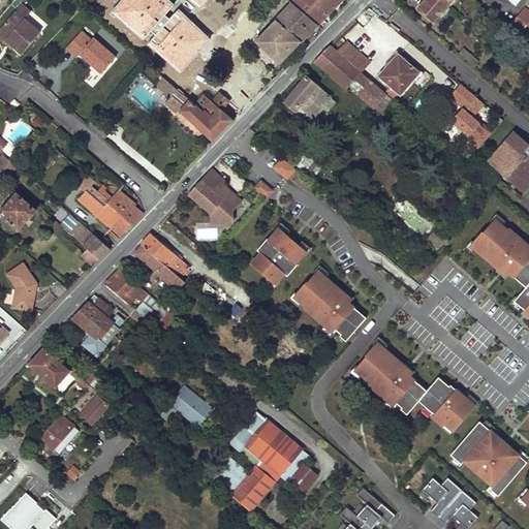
[(293,0),(292,2),(318,25),(341,0),(293,0)]
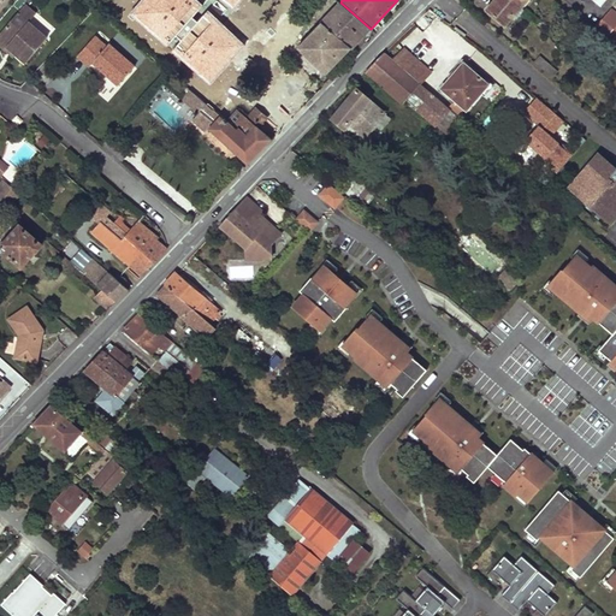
[(496,0),(487,10),(504,25),(513,16),(521,7),(511,0),(496,0)]
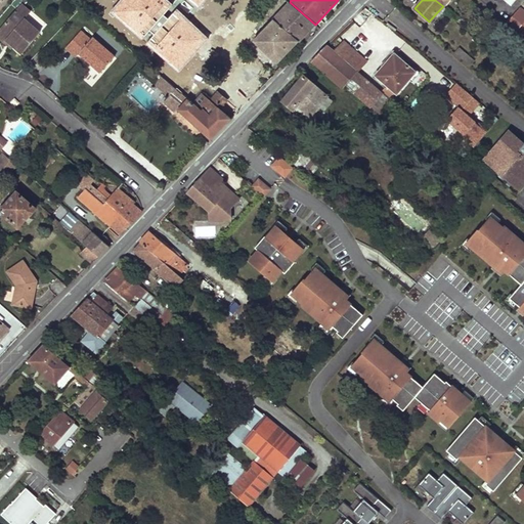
[(253,41),(277,63),(299,41),(309,31),(307,30),(312,24),(314,26),(315,25),(290,2),(273,19),(253,41)]
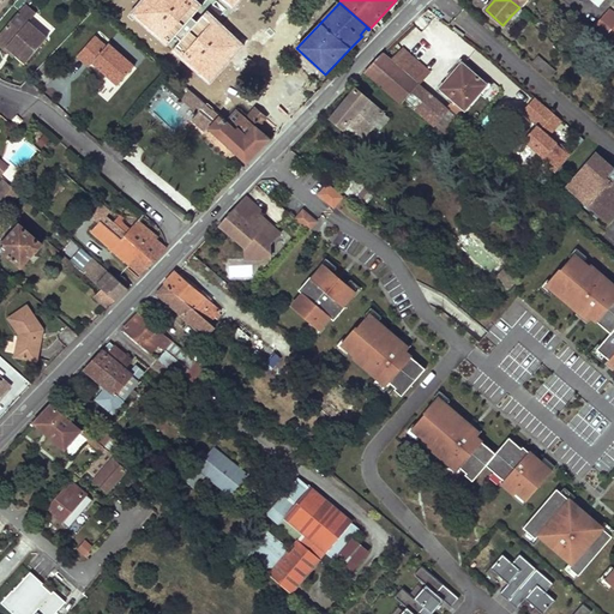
[(0,34),(0,44),(5,49),(7,47),(16,54),(25,62),(47,38),(29,23),(36,14),(25,5),(0,34)]
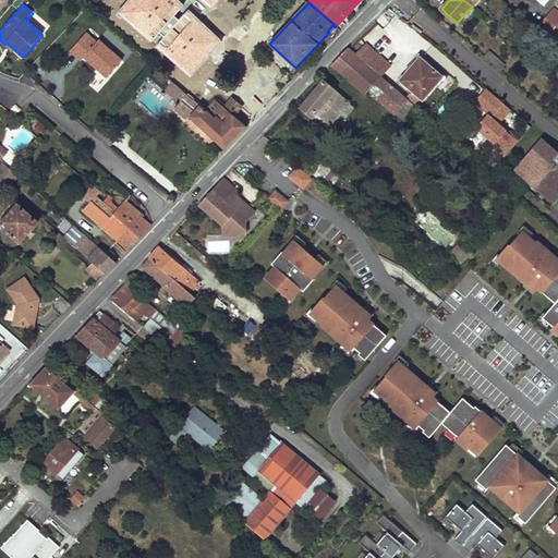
[(472,7),(464,14),(468,17),(474,9),(472,7)]
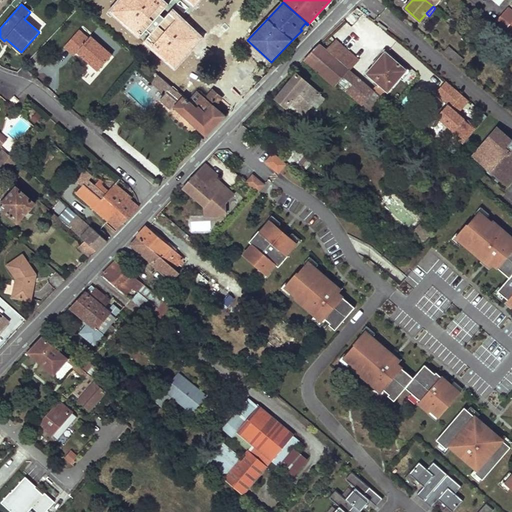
[(511,10),(508,7),(495,22),(511,36),(511,26),(510,25),(511,22),(511,10)]
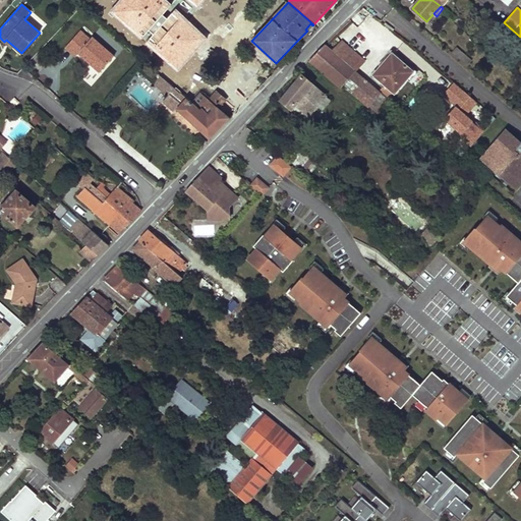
[(91,40),(93,37),(95,35),(84,26),(80,31),(91,40)]
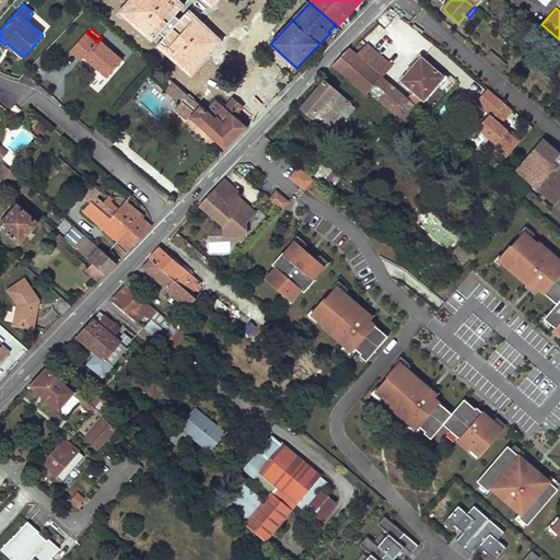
[(92,63),(107,78),(123,60),(100,39),(97,43),(86,33),(71,51),(82,60),(85,57),(88,55),(94,60),(92,63)]
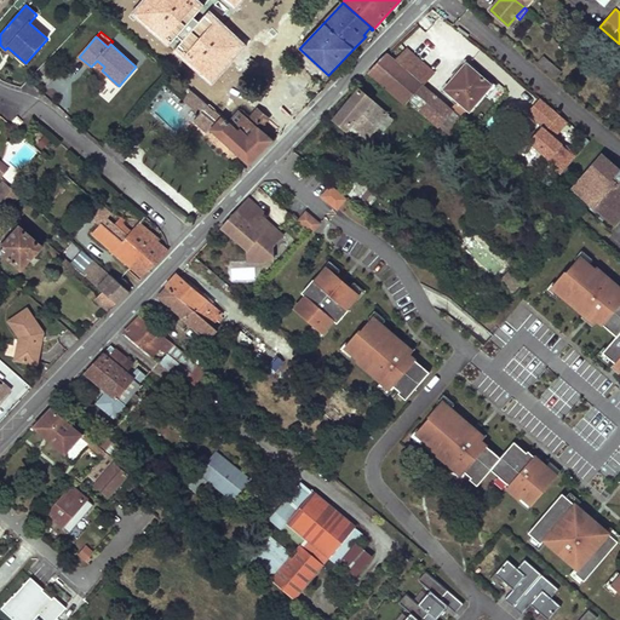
[(7,47),(5,50),(13,57),(16,55),(7,47)]
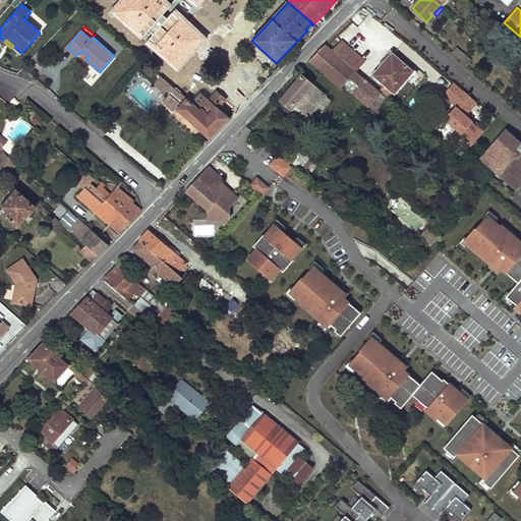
[(332,50),(356,71),(363,61),(352,51),(349,55),(344,50),(347,46),(341,41),(332,50)]
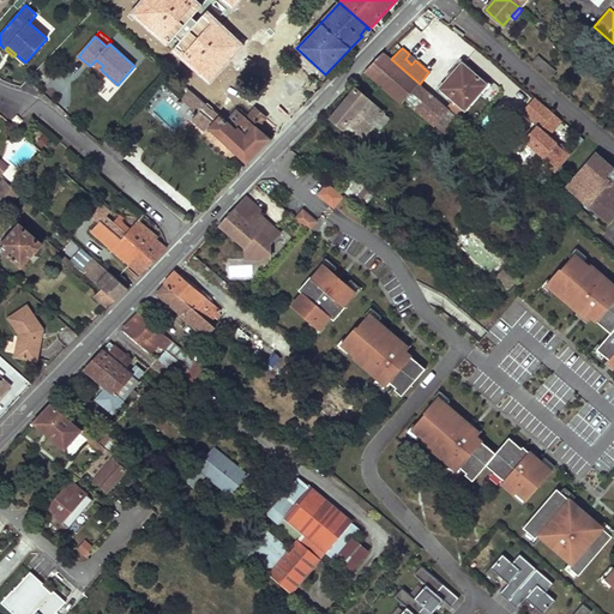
[(458,118),(457,116),(444,106),(421,85),(420,84),(391,59),(383,53),(365,72),(402,104),(405,101),(435,126),(445,115),(453,124),(458,118)]
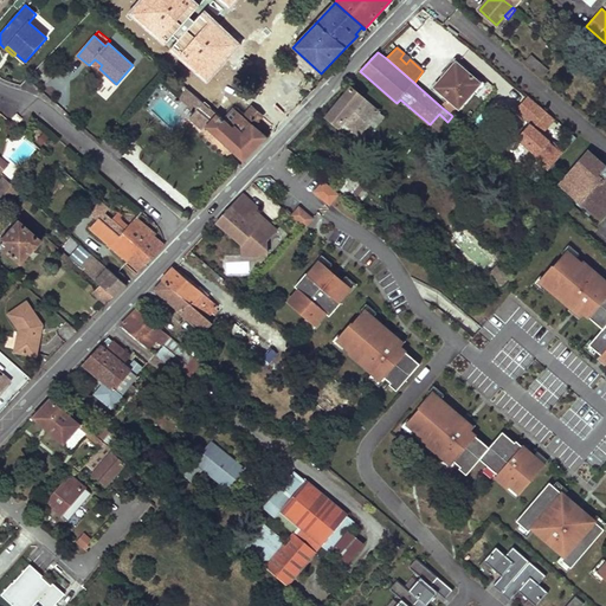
[(404,53),(400,58),(406,64),(410,59),(404,53)]
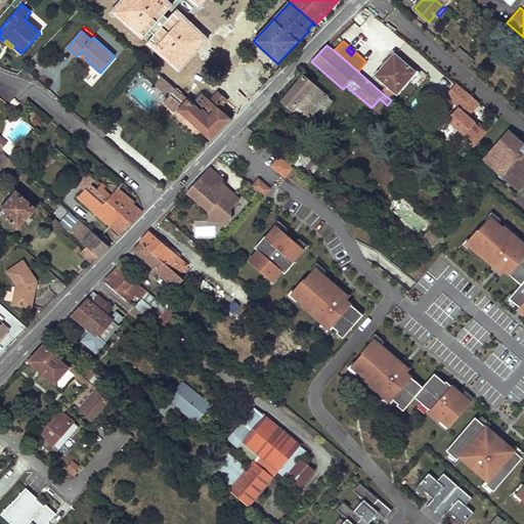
[(454,53),(470,67),(475,60),(460,47),(454,53)]
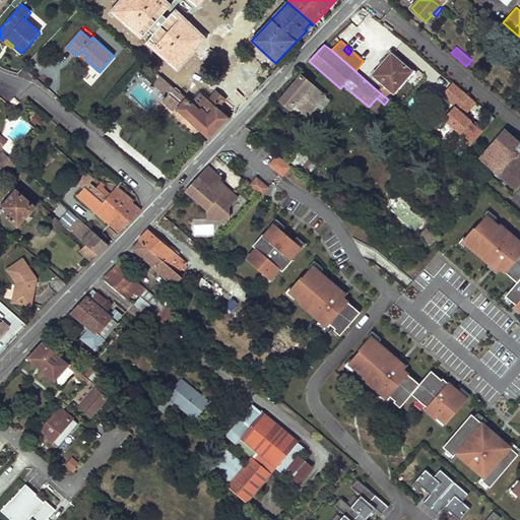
[(81,51),(79,53),(85,59),(87,56),(81,51)]
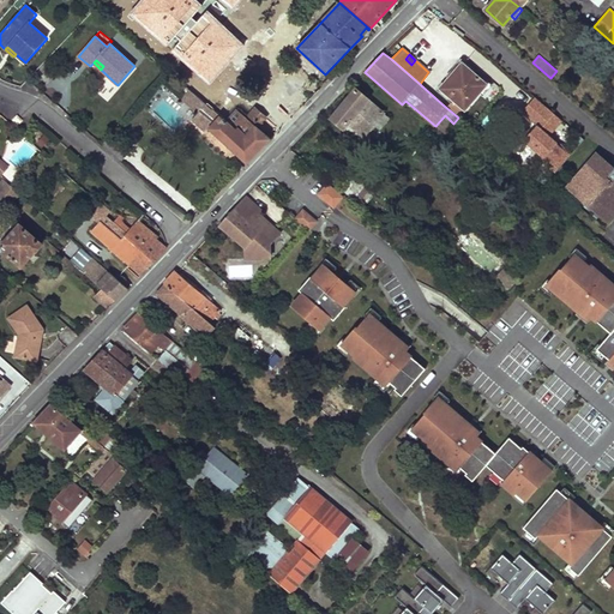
[(463,108),(465,110),(487,85),(462,62),(440,89),(451,97),(444,106),(457,116),(463,108)]
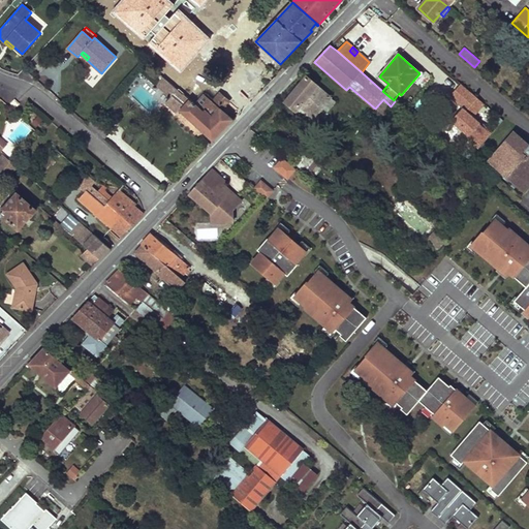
[(163,78),(177,89),(183,94),(189,99),(195,104),(196,103),(205,94),(188,79),(185,83),(169,70),(163,78)]
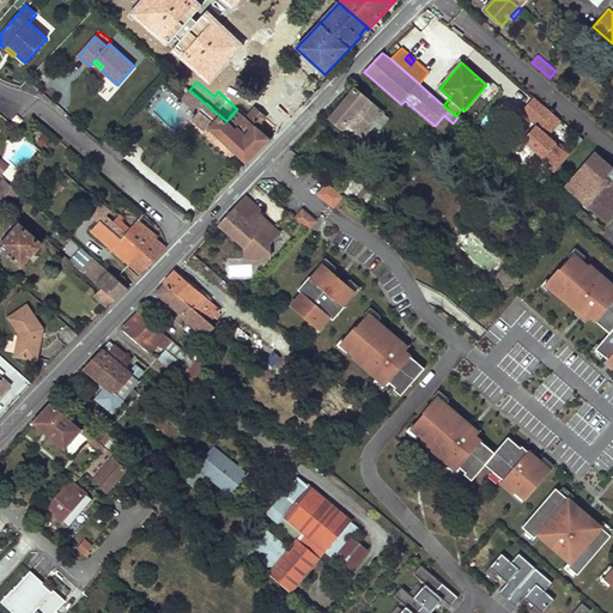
[(331,119),(343,128),(347,123),(363,137),(364,137),(383,113),(356,89),(349,97),(351,99),(346,104),(344,103),(331,119)]
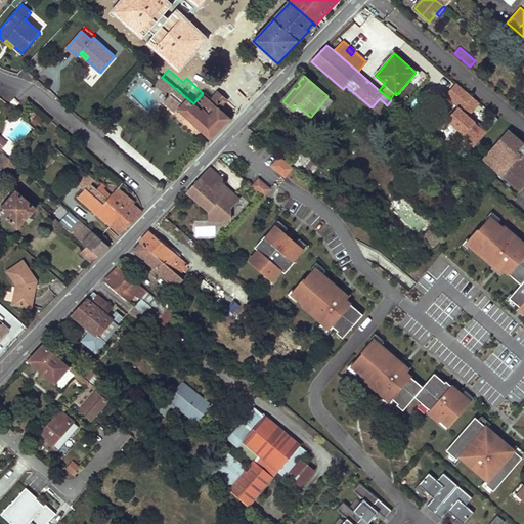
[(151,88),(165,99),(170,93),(175,88),(162,77),(151,88)]
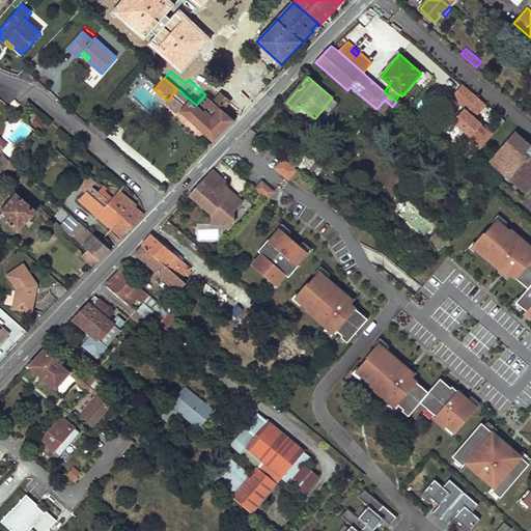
[(482,145),(495,131),(476,115),(487,103),(463,82),(451,95),(462,104),(449,118),(482,145)]
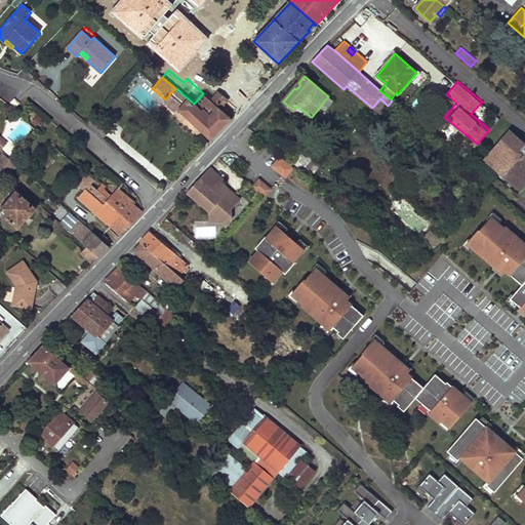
[(175,88),(170,93),(176,99),(182,93),(175,88)]
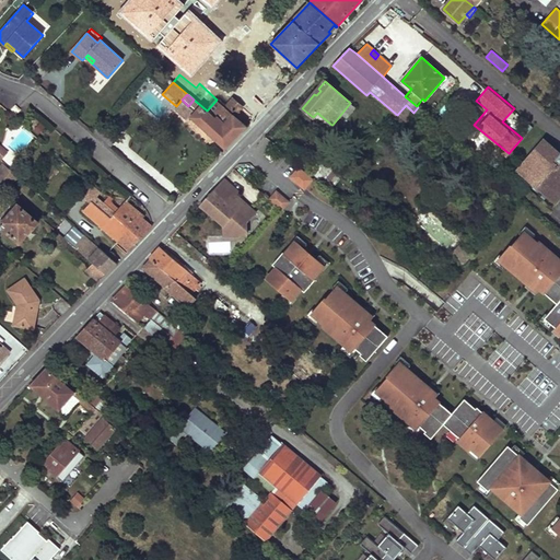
[(226,105),(236,115),(243,107),(232,98),(226,105)]
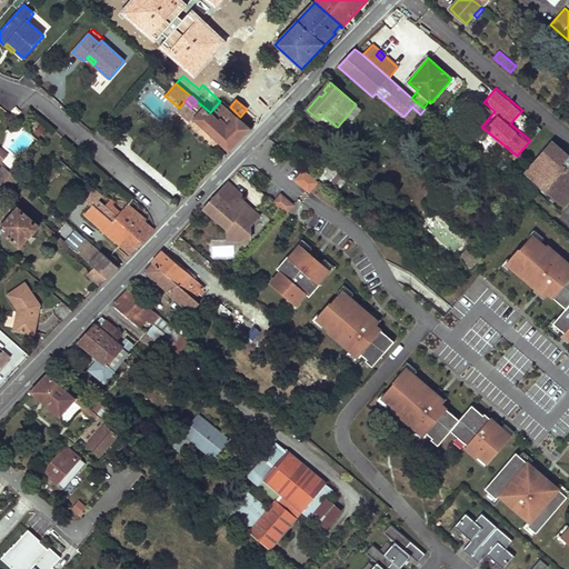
[(191,108),(198,113),(192,119),(229,152),(251,129),(220,101),(211,111),(210,112),(203,107),(197,101),(191,108)]
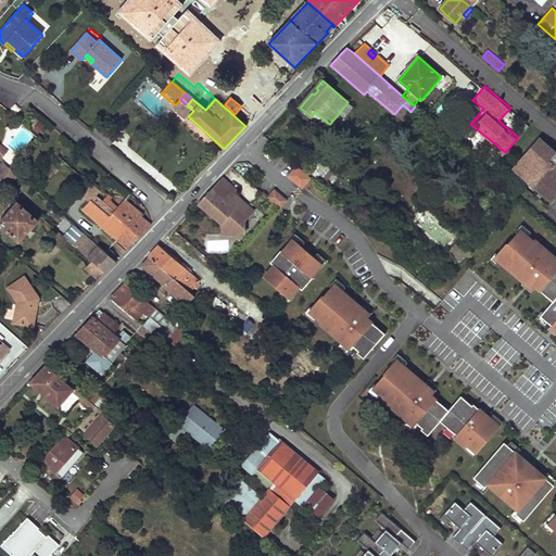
[(12,109),(16,113),(21,109),(15,104),(12,109)]
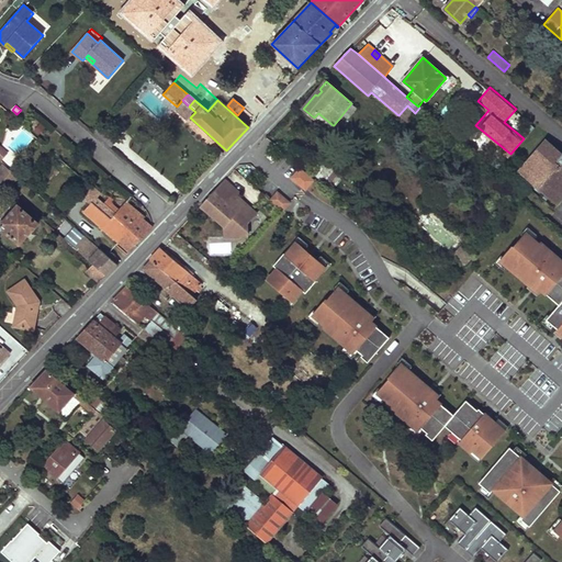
[(407,105),(398,115),(406,122),(415,113),(407,105)]
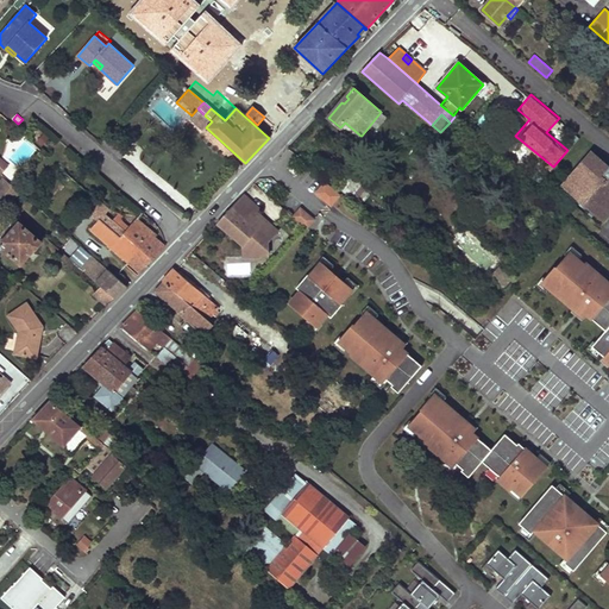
[(345,123),(340,127),(356,140),(360,136),(345,123)]
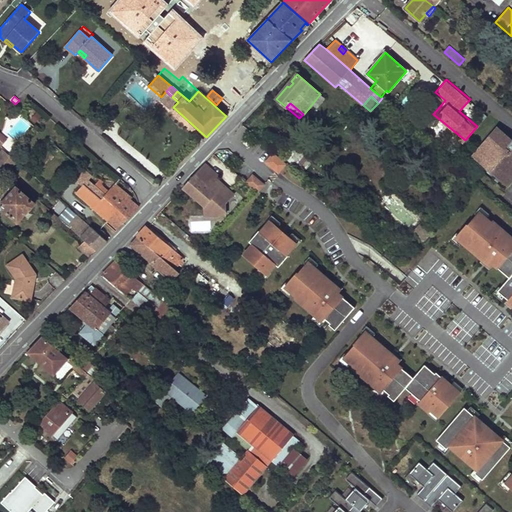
[(511,140),(510,143),(504,138),(506,136),(499,130),(482,150),(479,153),(488,160),(486,163),(499,174),(501,172),(509,179),(511,176),(511,140)]
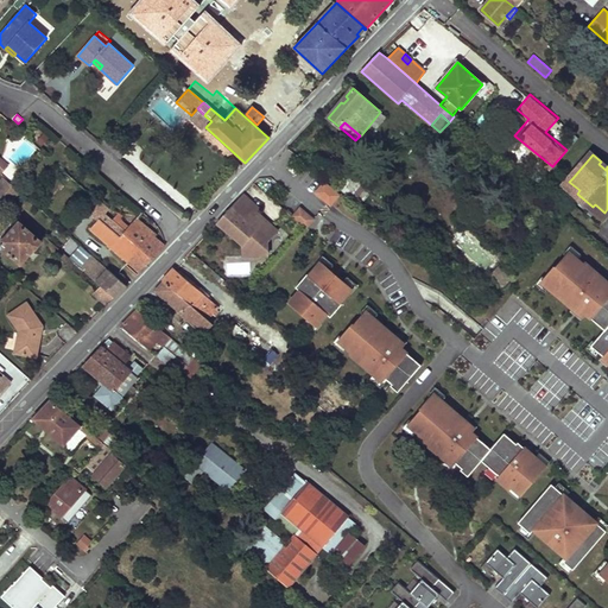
[(353,170),(339,188),(355,202),(358,200),(346,189),(355,178),(367,188),(369,184),(353,170)]
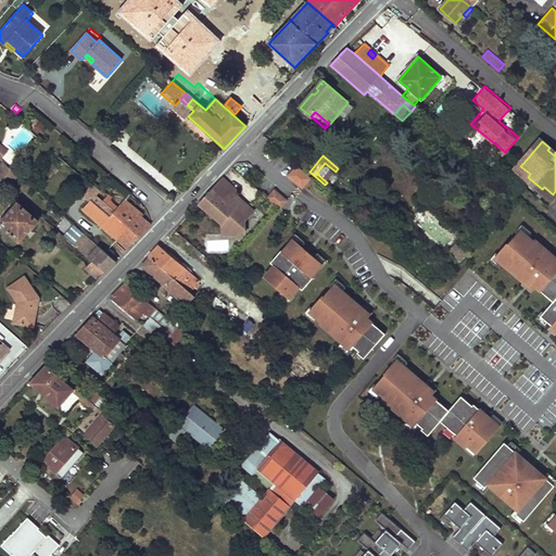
[(514,169),(516,172),(520,166),(523,163),(520,161),(514,169)]
